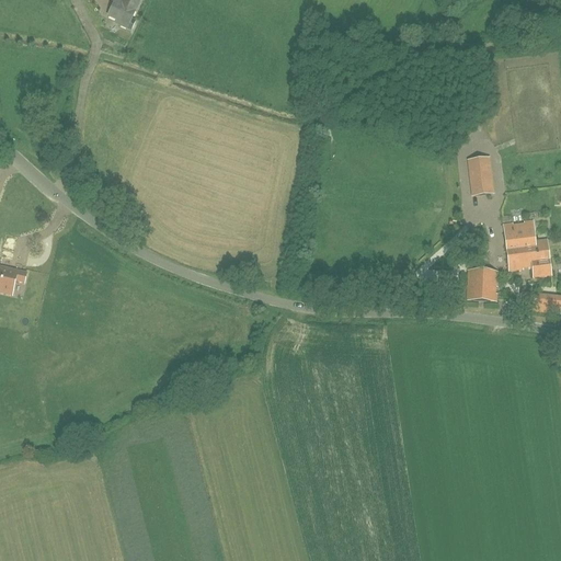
[(139,3),(130,0),(123,0),(121,4),(114,1),(107,16),(119,22),(118,25),(130,31),(135,23),(130,21),(139,3)]
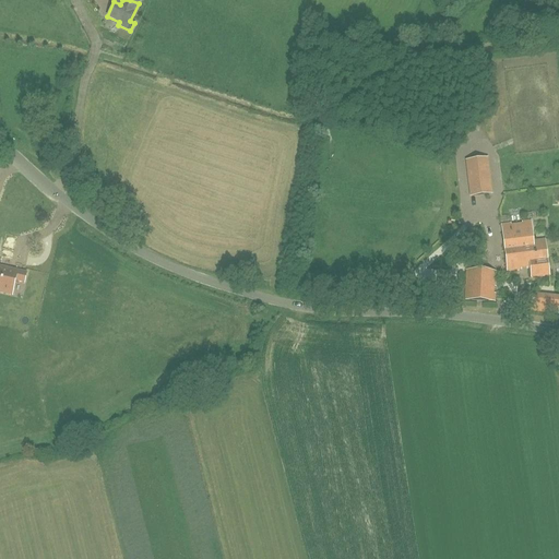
[(491,194),(489,181),(488,181),(486,158),(472,161),(473,178),(468,178),(471,197),(491,194)]
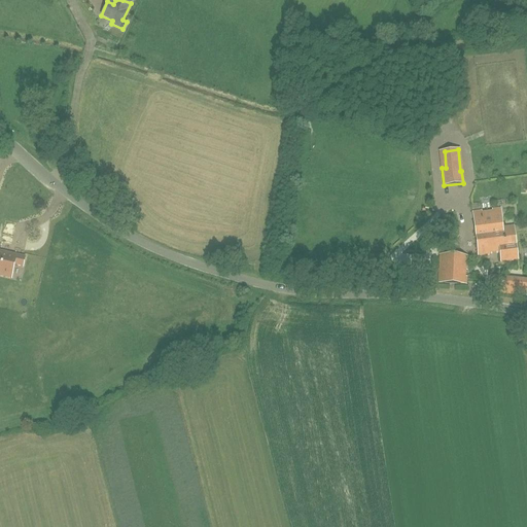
[(503,227),(500,208),(472,212),(476,236),(482,236),(481,231),(503,227)]
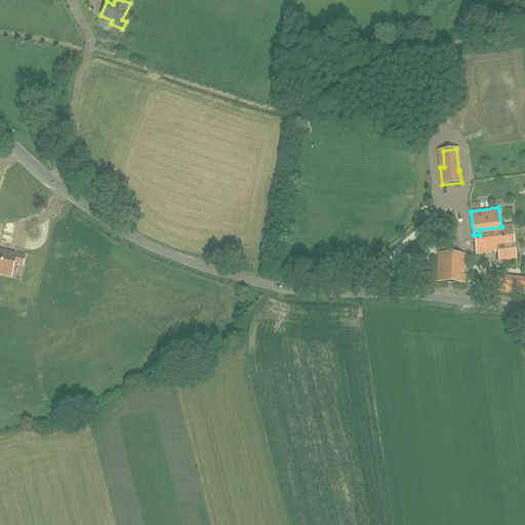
[(479,230),(480,235),(474,235),(476,254),(497,251),(498,260),(516,258),(512,225),(501,227),(479,230)]
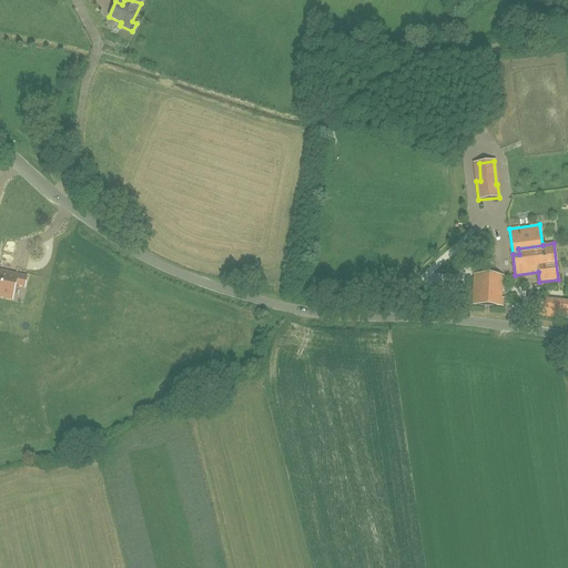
[(0,271),(0,296),(11,300),(14,285),(23,287),(26,276),(7,272),(0,271)]
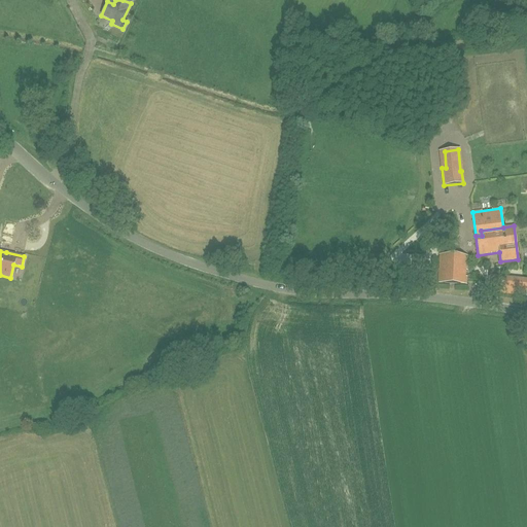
[(448,256),(440,255),(438,282),(466,284),(466,277),(465,277),(465,271),(466,271),(467,257),(459,256),(448,256)]
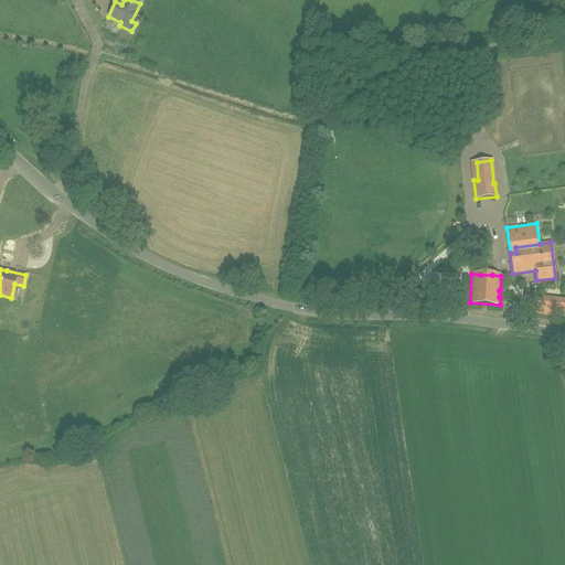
All buildings are outlined.
